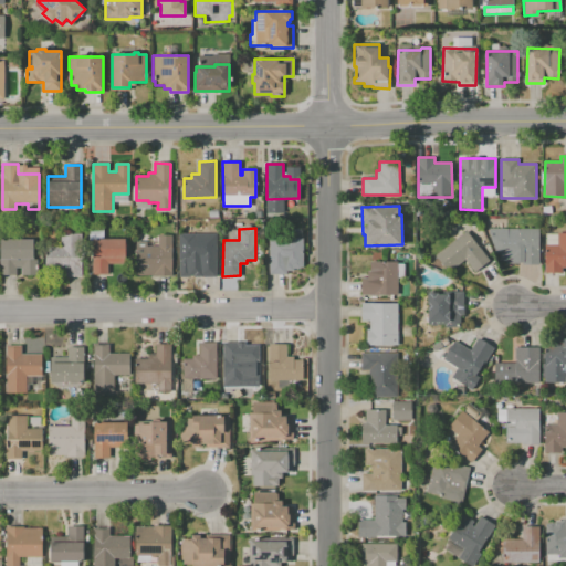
[(505,263),(505,229),(538,229),(538,263),(505,263)]
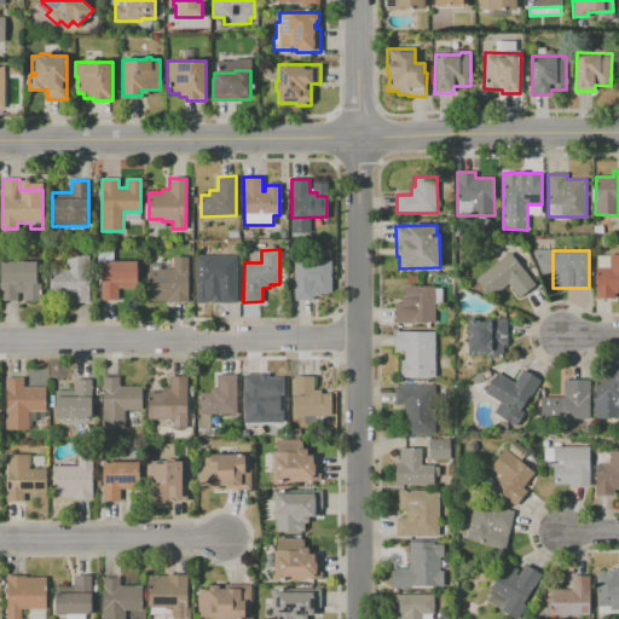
[(200,264),(201,264),(201,253),(217,253),(217,264),(236,264),(236,302),(218,302),(218,289),(209,289),(209,284),(200,284),(200,264)]
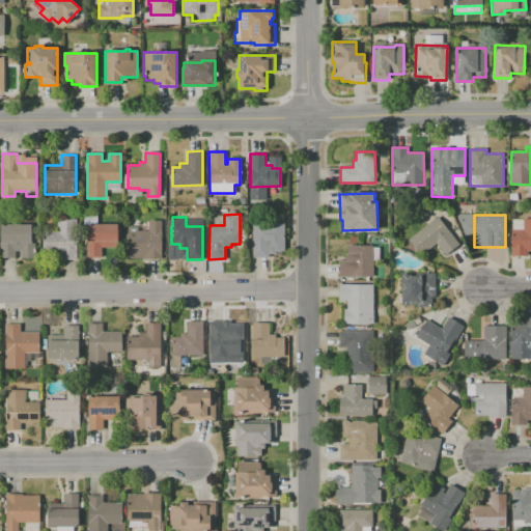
[(409,239),(438,217),(459,245),(445,255),(436,244),(421,255),(409,239)]
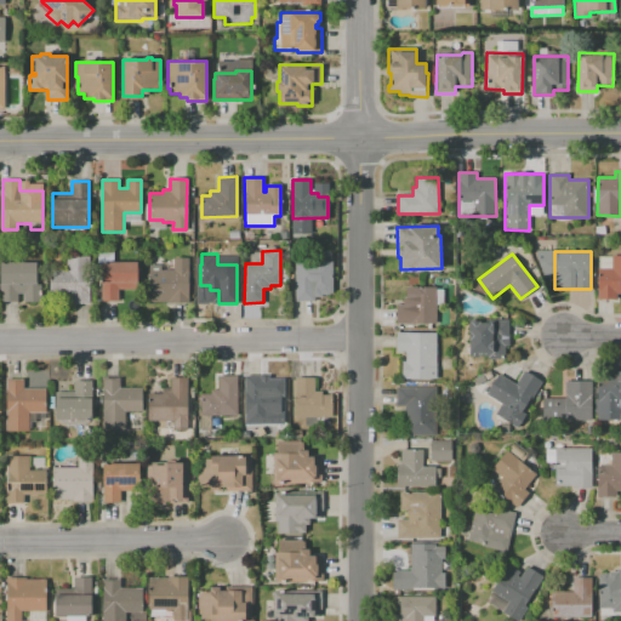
[(89,302),(66,302),(67,256),(90,256),(89,302)]
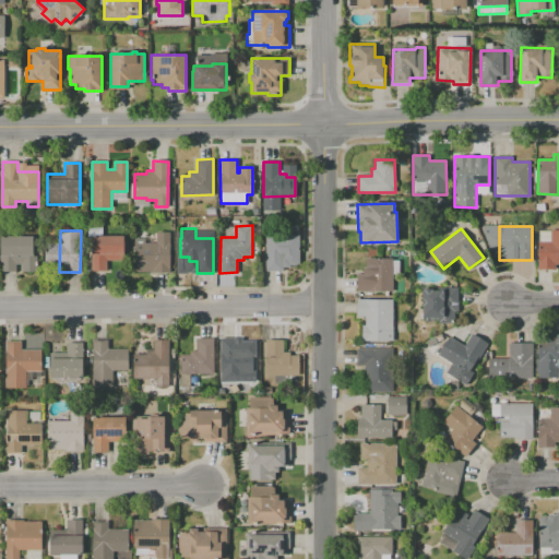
[(558,230),(558,264),(555,264),(555,269),(538,269),(538,230),(558,230)]
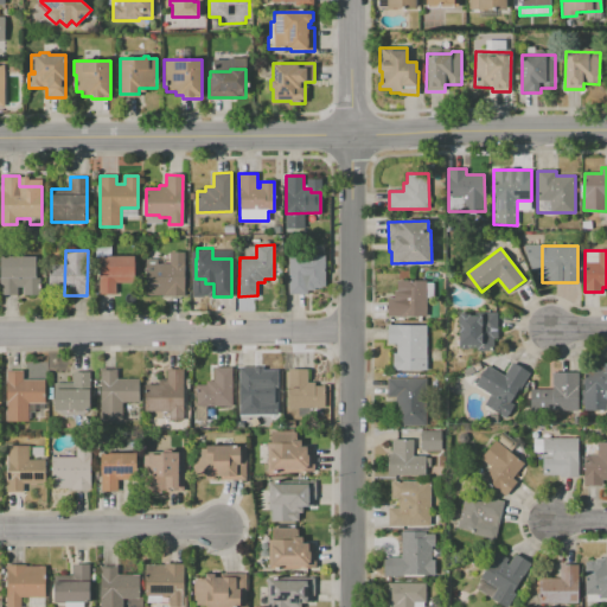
[(184,295),(147,295),(147,264),(170,264),(171,251),(184,253),(184,295)]
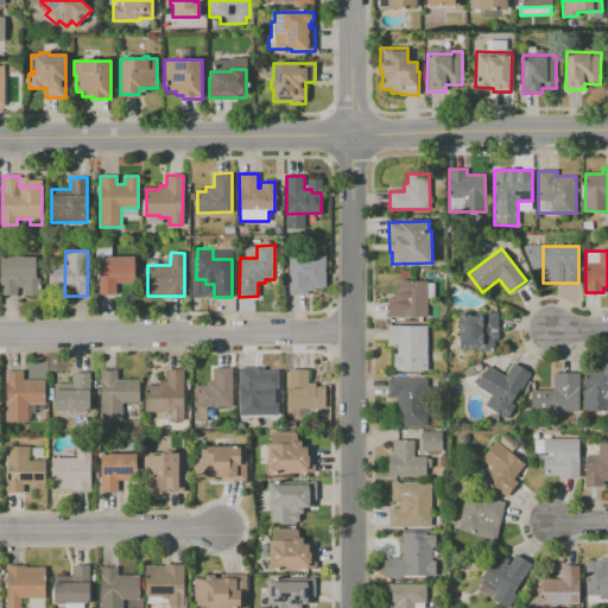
[(290,295),(290,255),(325,255),(325,287),(321,287),(321,289),(315,289),(315,291),(308,291),(308,295),(290,295)]
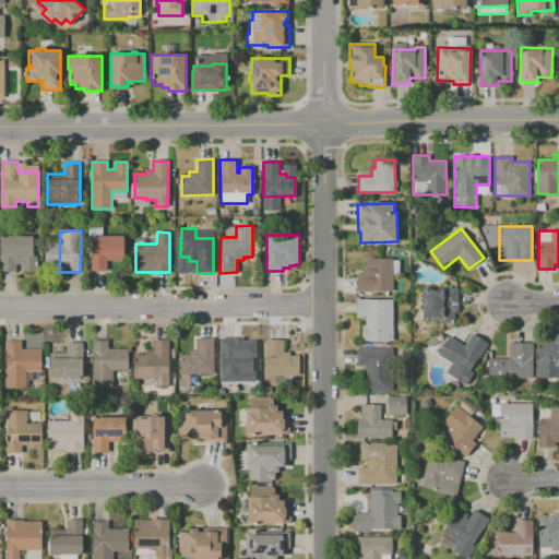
[(0,236),(40,237),(39,272),(21,272),(21,264),(16,264),(16,272),(0,271),(0,236)]
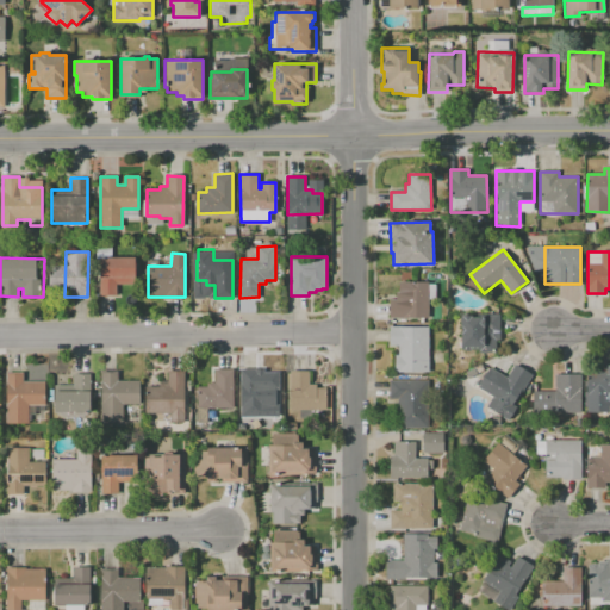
[(100,259),(135,259),(135,284),(116,284),(116,296),(99,296),(100,259)]
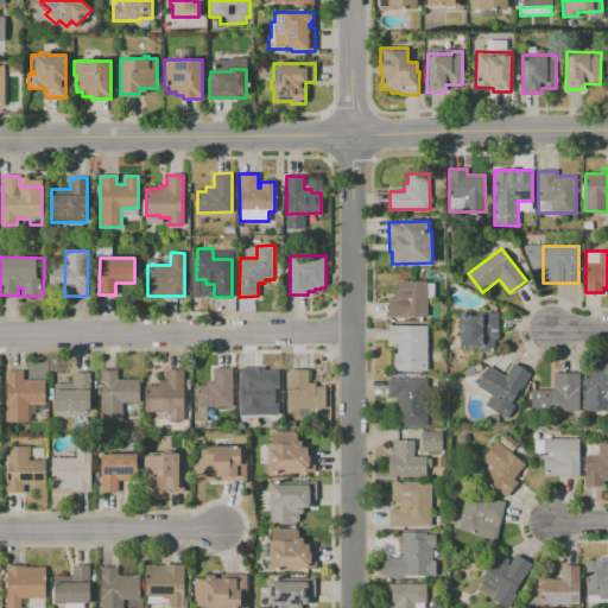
[(426,317),(388,317),(388,298),(394,298),(394,291),(398,291),(398,282),(426,280),(426,317)]
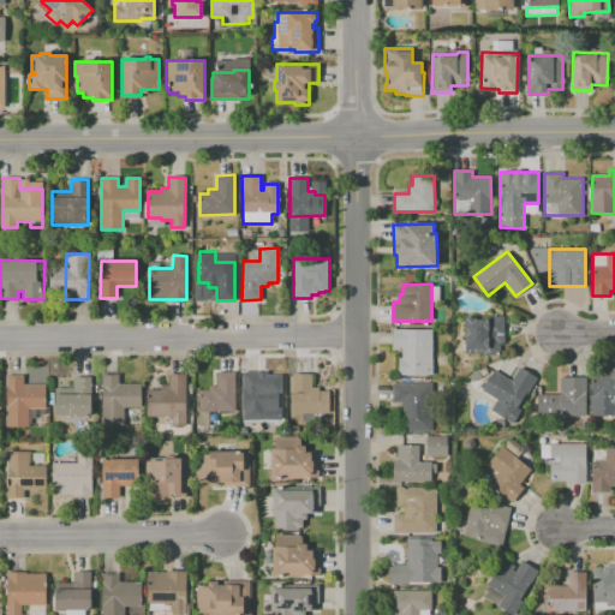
[(465,318),(476,318),(476,321),(484,321),(484,318),(490,318),(490,316),(505,316),(505,342),(500,342),(500,354),(465,354),(465,318)]
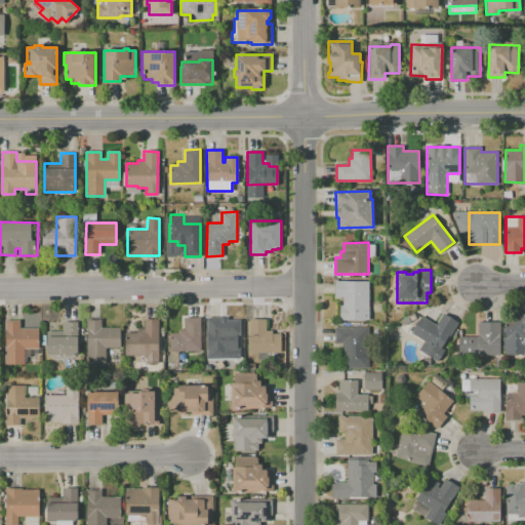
[(369,321),(339,321),(339,305),(342,305),(342,298),(335,298),(335,281),(368,280),(369,321)]
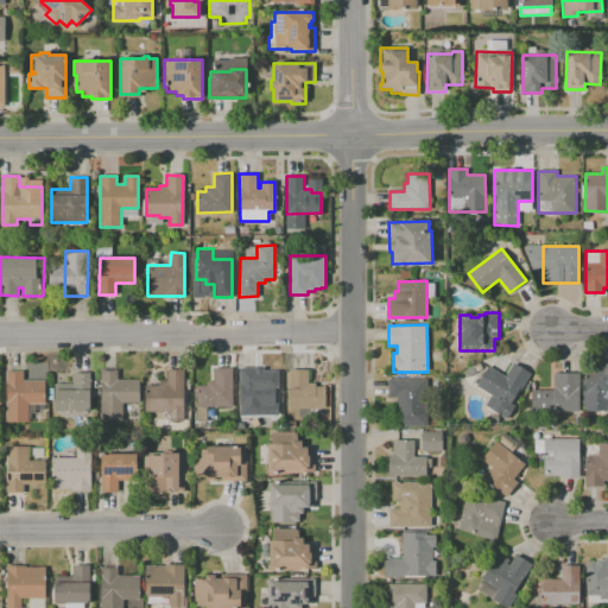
[(530,374),(504,417),(485,405),(491,396),(475,386),(488,366),(505,377),(513,363),(530,374)]
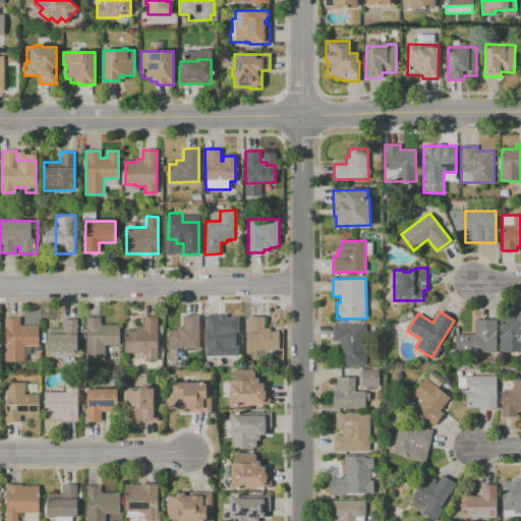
[(520,352),(502,352),(502,316),(517,316),(517,312),(520,312),(520,352)]
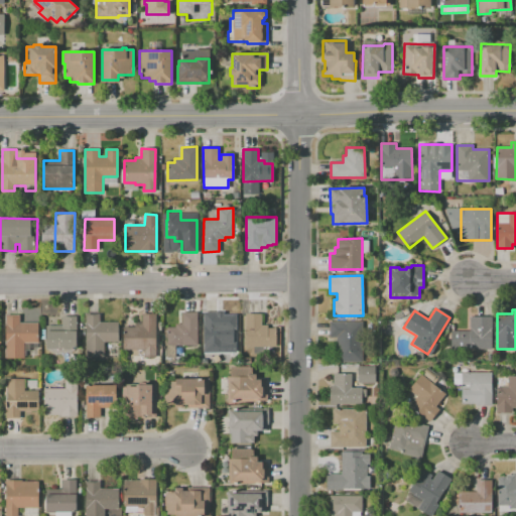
[(197,344),(167,344),(167,327),(175,327),(175,325),(181,325),(181,312),(197,312),(197,344)]
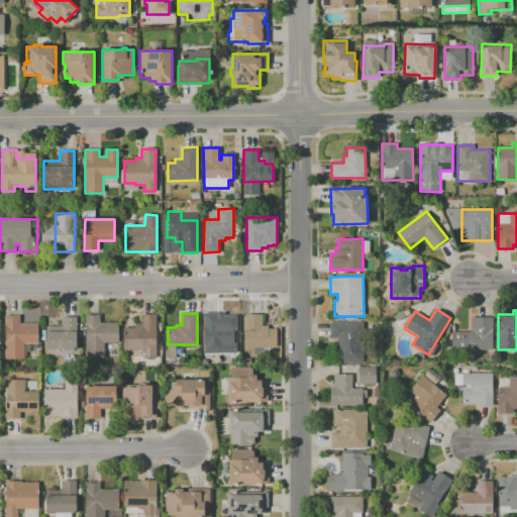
[(204,346),(204,313),(219,313),(219,324),(225,324),(225,327),(234,327),(234,353),(222,353),(222,346),(204,346)]
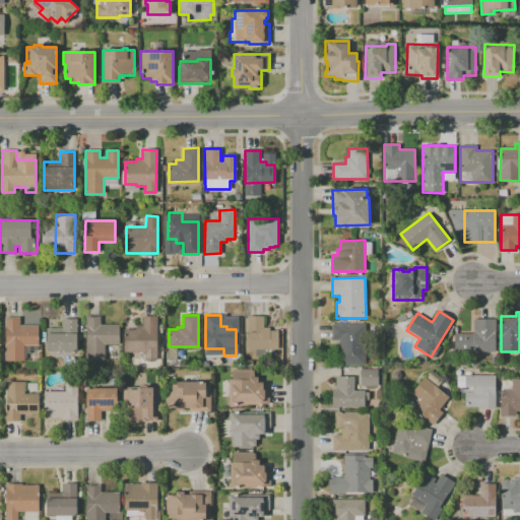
[(247,349),(247,316),(263,316),(263,328),(269,328),(269,331),(278,331),(278,349),(247,349)]
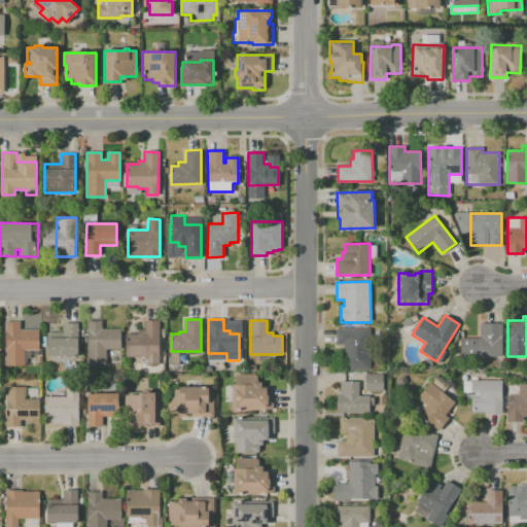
[(88,365),(88,321),(101,321),(101,328),(120,328),(120,349),(106,349),(106,365),(88,365)]
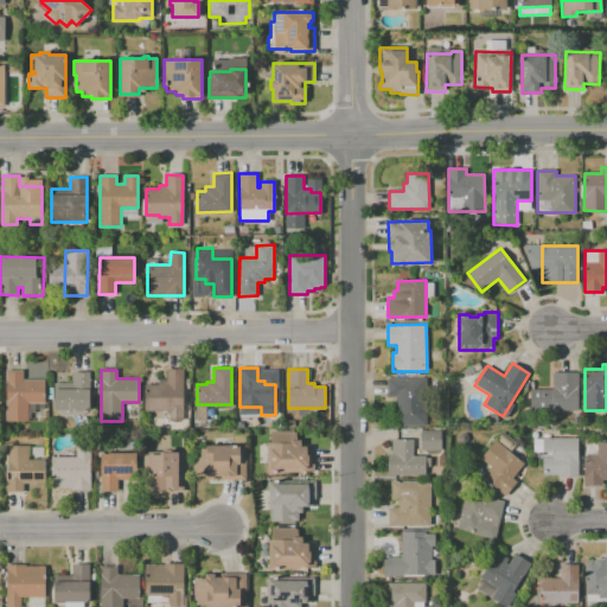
[(183,420),(145,420),(145,384),(159,384),(159,379),(167,379),(167,370),(183,370),(183,420)]
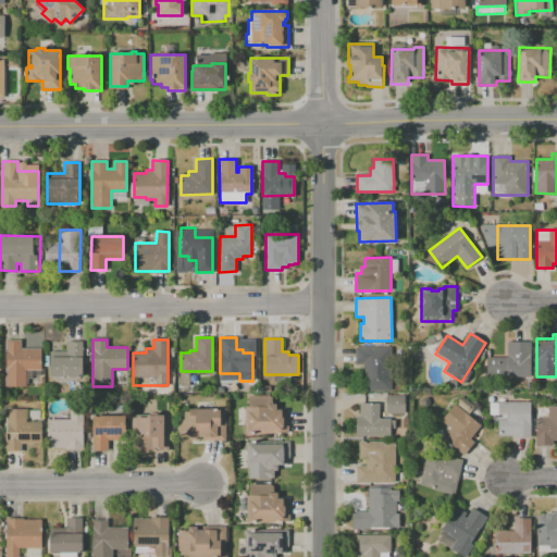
[(49,353),(66,353),(66,342),(82,341),(83,375),(50,375),(49,353)]
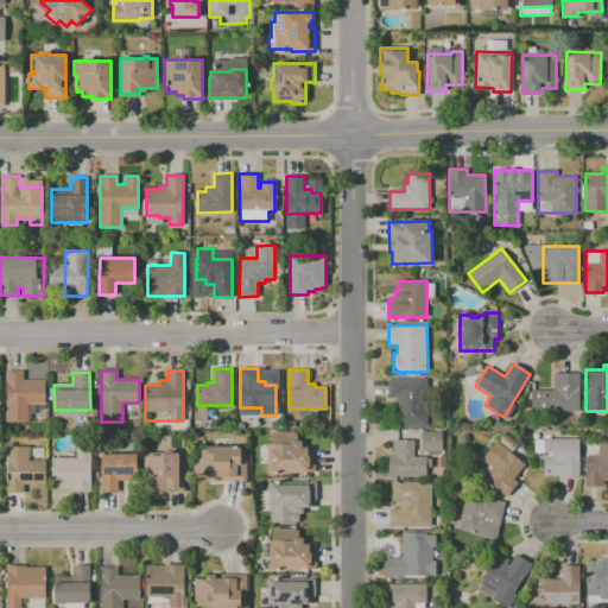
[(6,373),(24,373),(24,380),(46,380),(46,404),(29,404),(29,422),(7,422),(6,373)]
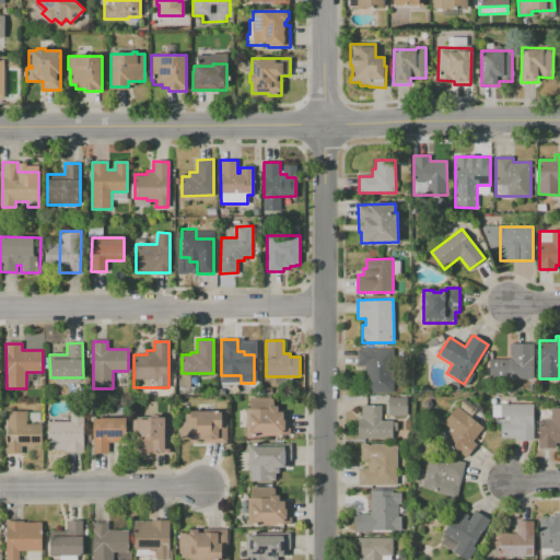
[(534,343),(533,378),(490,378),(490,359),(510,359),(510,343),(534,343)]
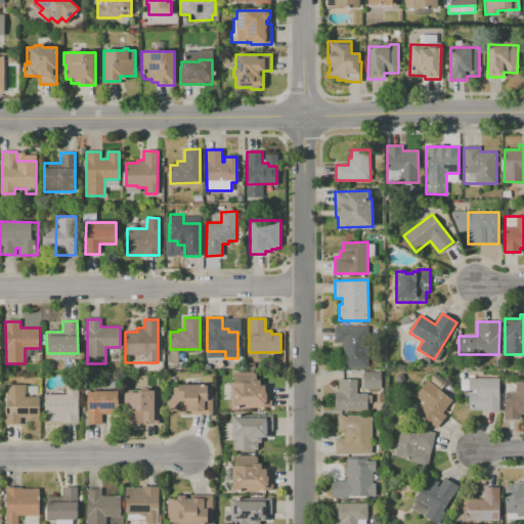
[(367,367),(341,368),(341,343),(335,344),(335,326),(367,326),(367,367)]
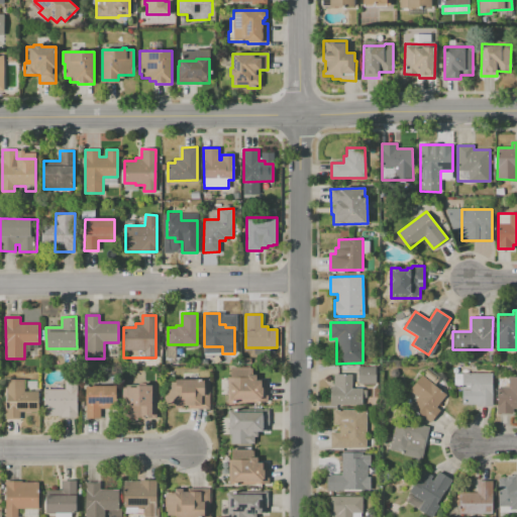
[(358,384),(358,367),(376,367),(376,384),(358,384)]
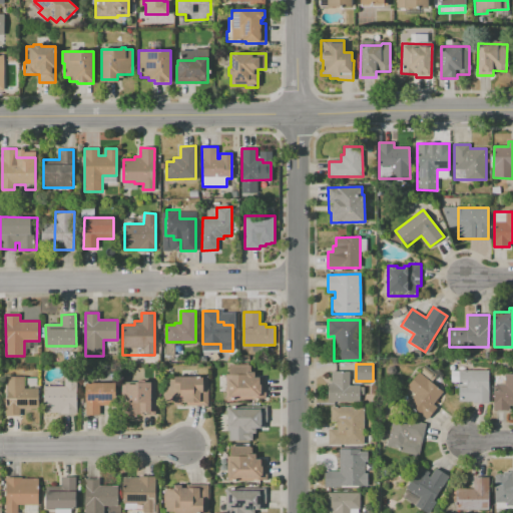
[(226,375),(228,375),(228,366),(250,365),(250,373),(254,373),(254,377),(265,377),(265,385),(267,385),(267,398),(226,399),(226,375)]
